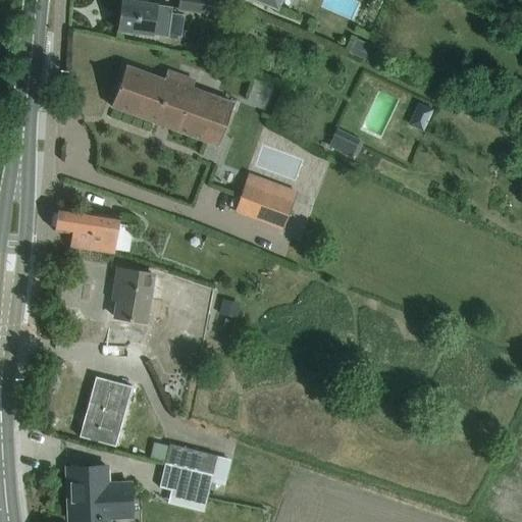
[(125,0),(121,0),(118,30),(138,33),(167,37),(171,6),(142,2),(125,0)]
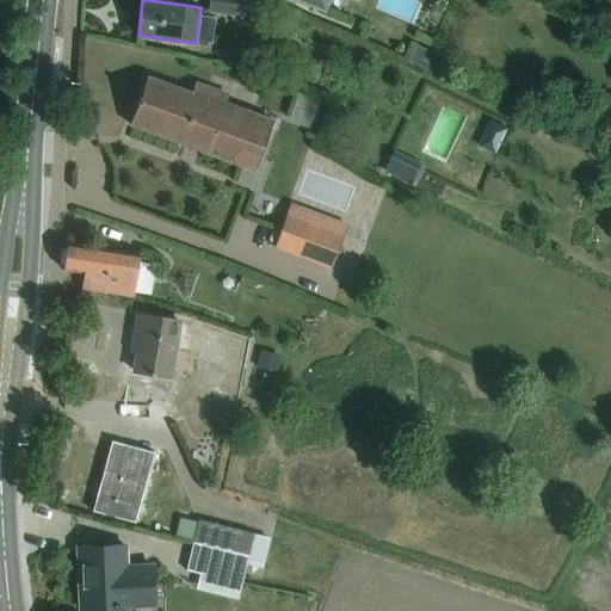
[(253,0),(208,0),(207,12),(252,18),(253,0)]
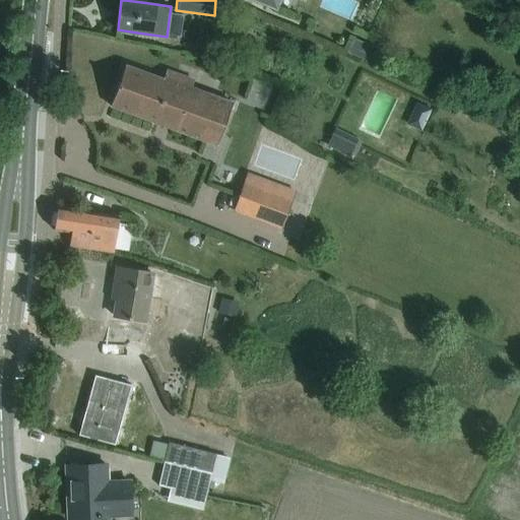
[(247,0),(276,11),(280,0),(247,0)]
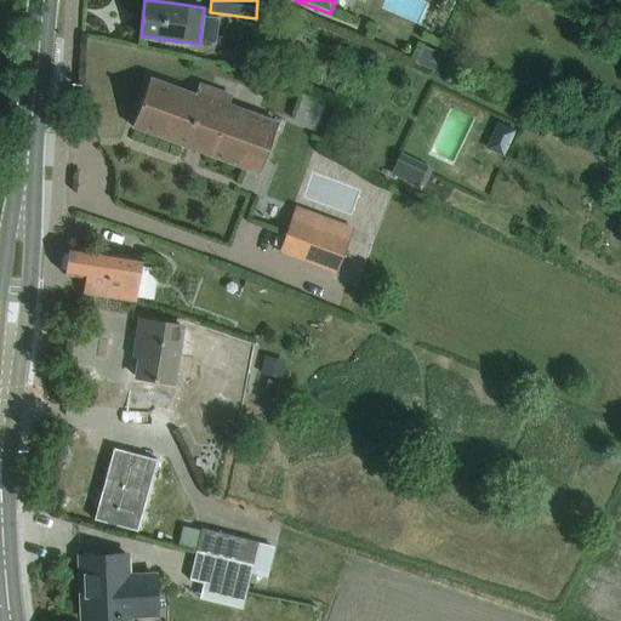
[(450,60),(421,46),(414,63),(443,77),(450,60)]
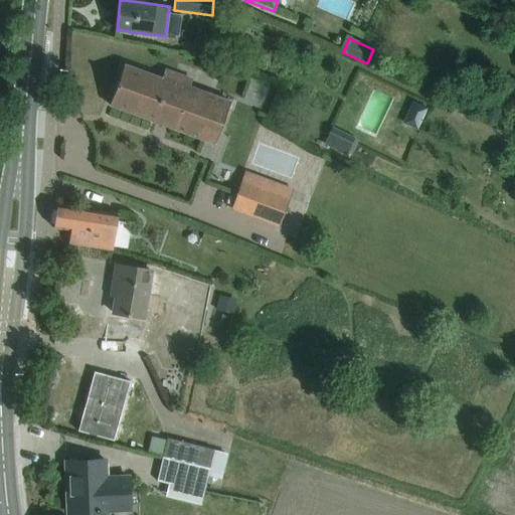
[(162,79),(143,71),(124,64),(109,105),(128,112),(212,146),(229,104),(171,80),(173,74),(165,71),(162,79)]
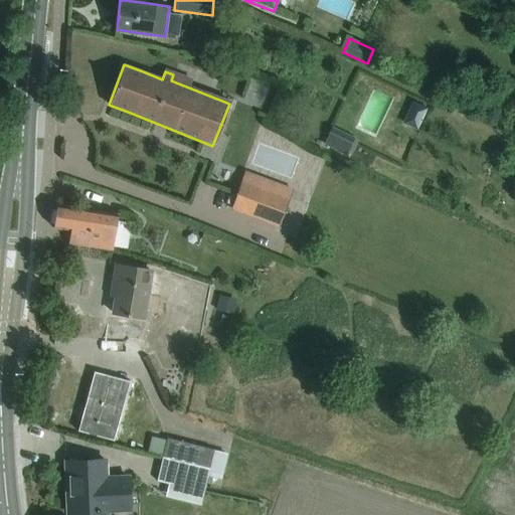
[(413,102),(403,124),(416,130),(426,109),(413,102)]
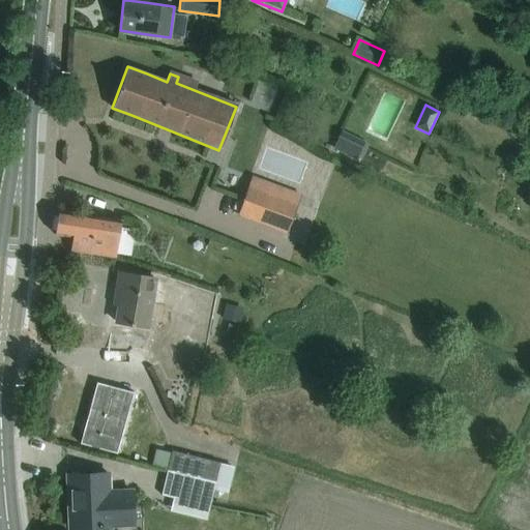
[(342,130),(332,148),(356,159),(364,142),(342,130)]
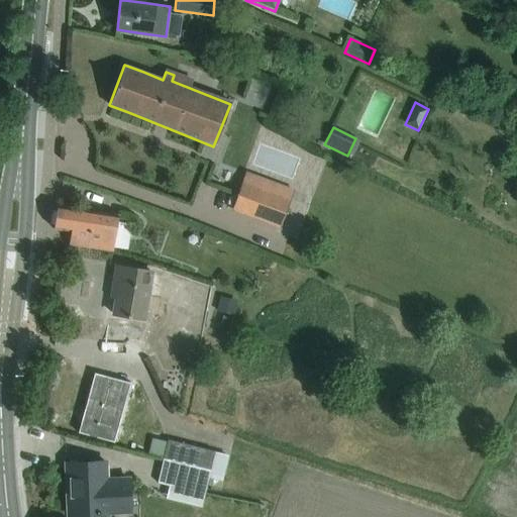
[(242,181),(232,211),(280,227),(290,197),(242,181)]
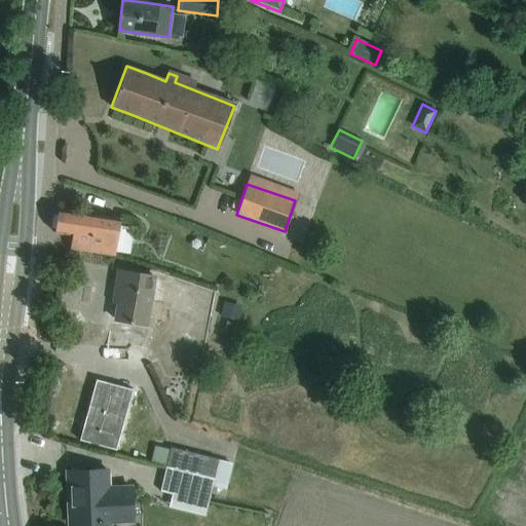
[(119,219),(59,210),(54,231),(73,234),(71,249),(113,255),(119,219)]
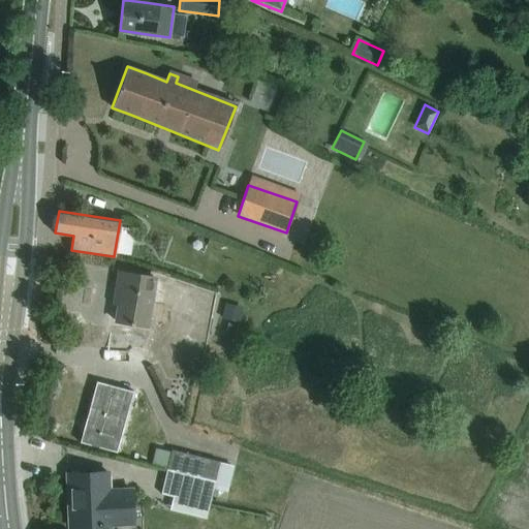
[(154,277),(139,275),(119,272),(116,289),(121,290),(116,321),(147,327),(154,277)]
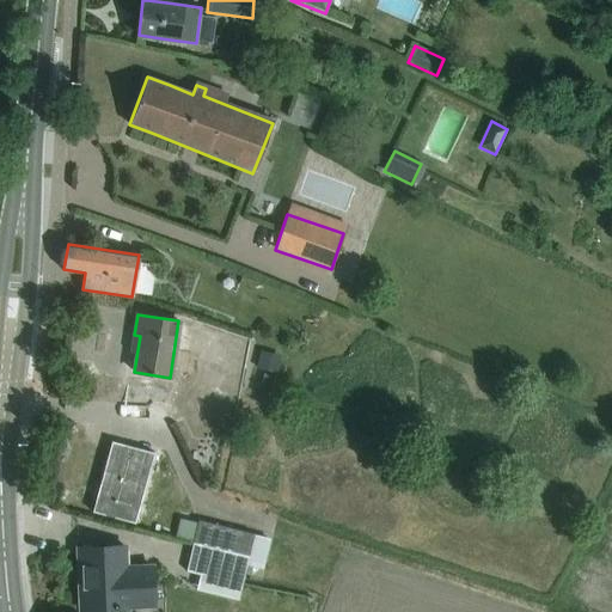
[(254,372),(275,377),(280,359),(258,353),(254,372)]
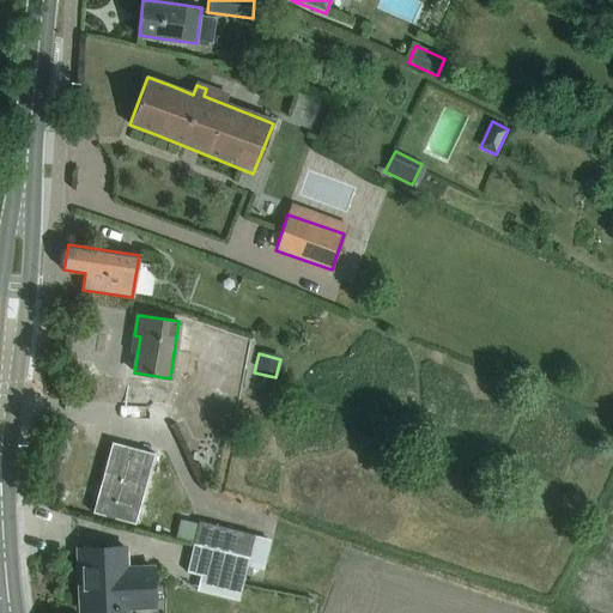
[(110,445),(91,515),(133,527),(151,457),(110,445)]
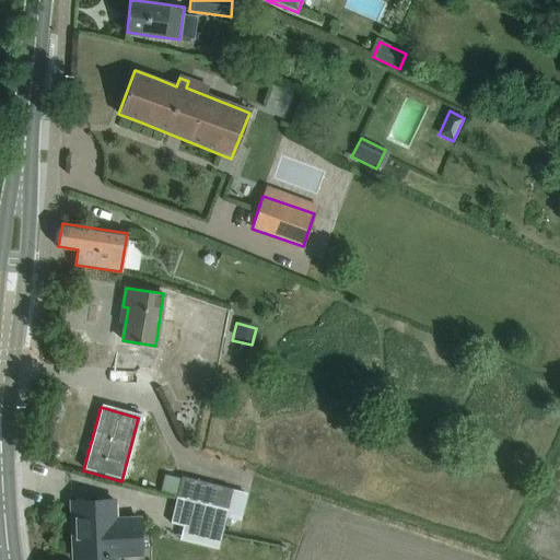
[(176,497),(228,509),(232,489),(182,477),(176,497)]
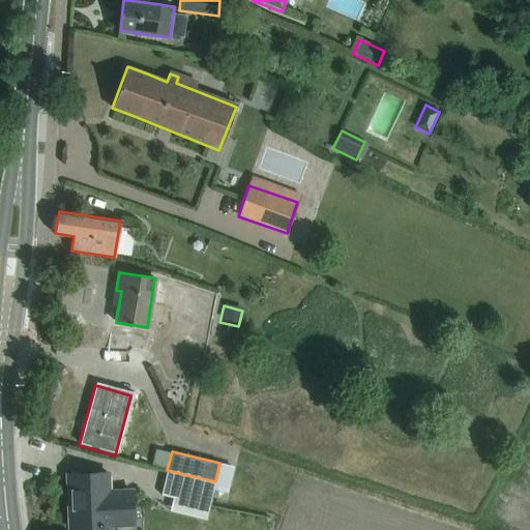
[(205,521),(215,481),(167,470),(160,496),(173,498),(170,511),(205,521)]
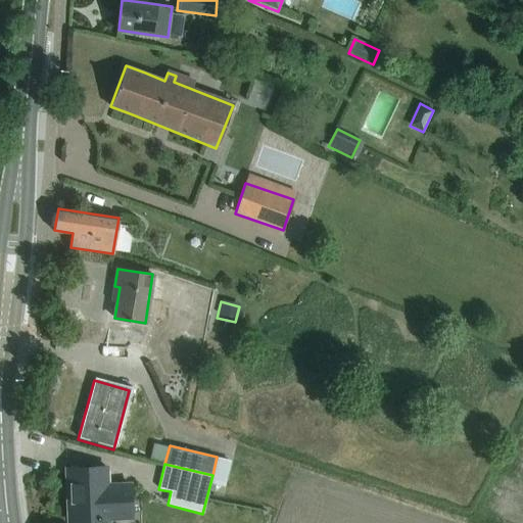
[(107,467),(87,468),(66,469),(66,487),(70,487),(72,496),(67,496),(68,521),(131,518),(129,483),(107,484),(107,467)]
